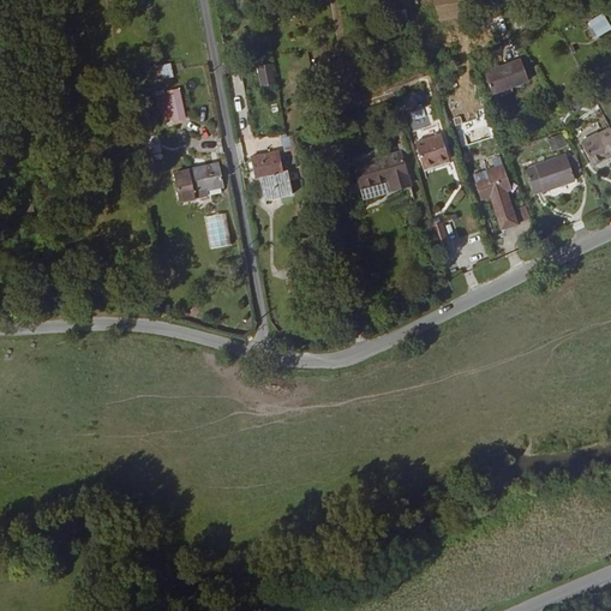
[(594,34),(609,25),(600,10),(585,18),(594,34)]
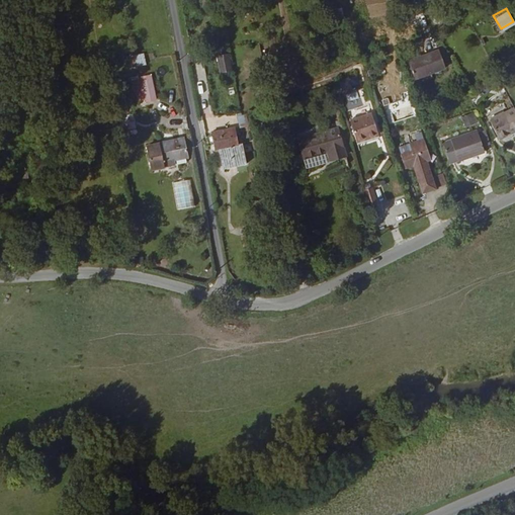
[(476,60),(468,46),(461,50),(467,63),(476,60)]
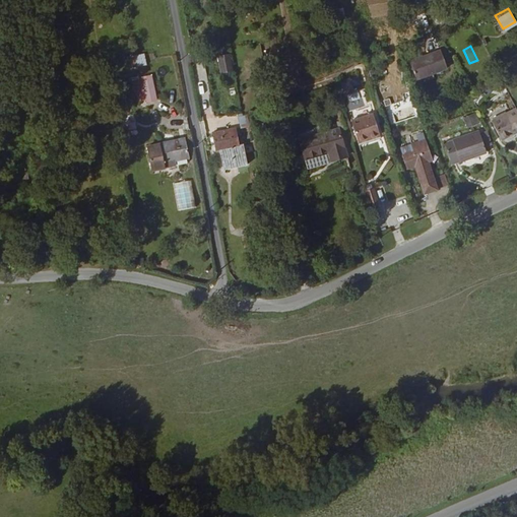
[(141,50),(126,54),(129,66),(144,62),(141,50)]
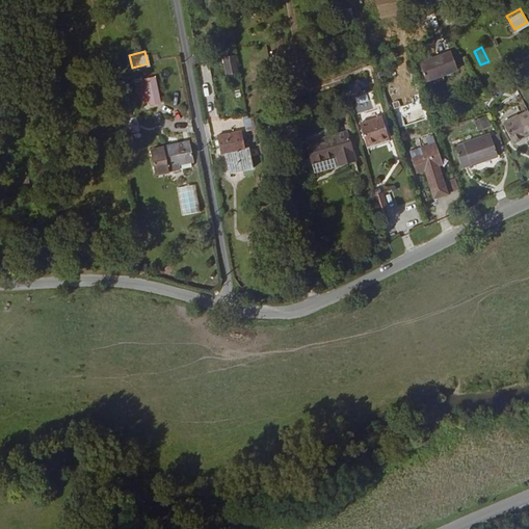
[(221,72),(236,71),(234,52),(220,54),(221,72)]
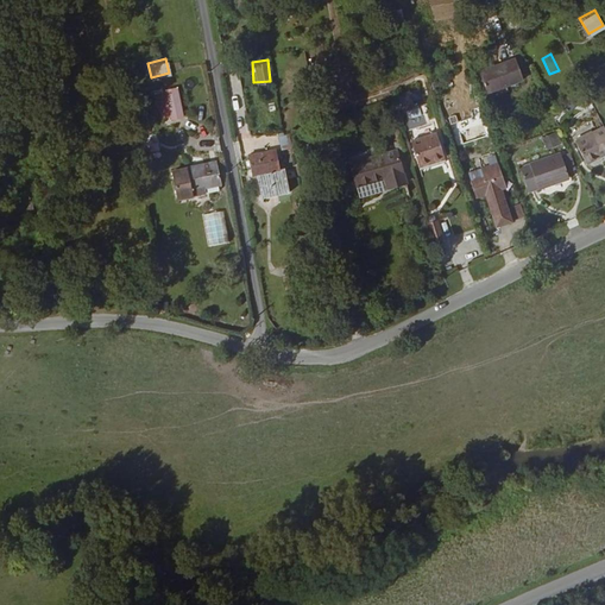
[(524,81),(517,60),(480,73),(489,94),(524,81)]
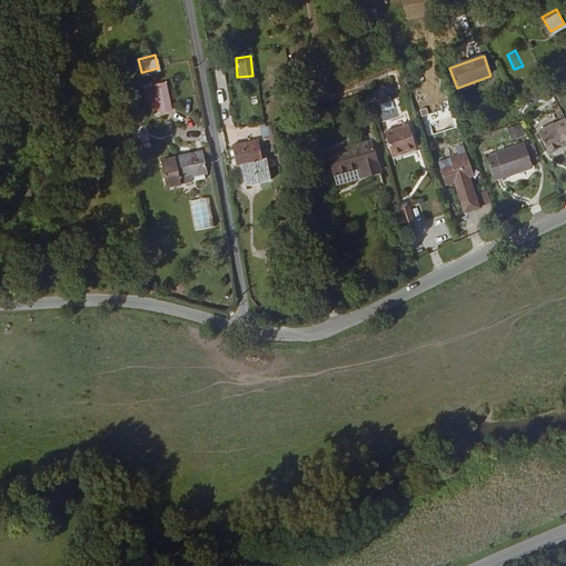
[(160,109),(170,107),(165,79),(154,81),(144,82),(147,98),(149,97),(151,107),(159,106),(160,109)]
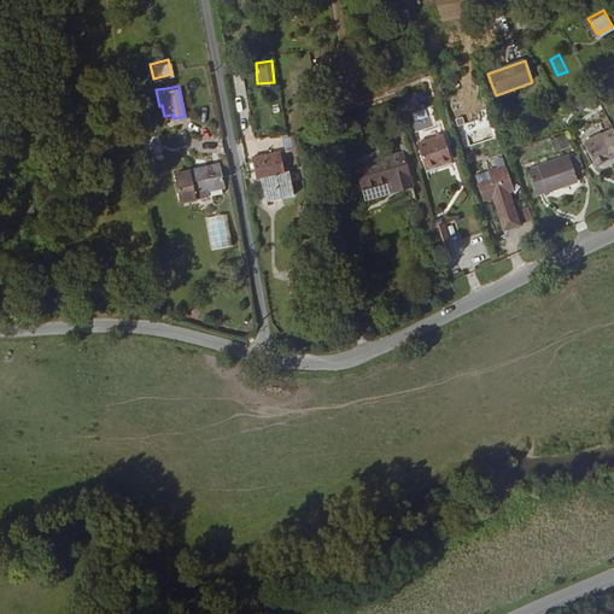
[(421,110),(416,94),(405,98),(409,112),(421,110)]
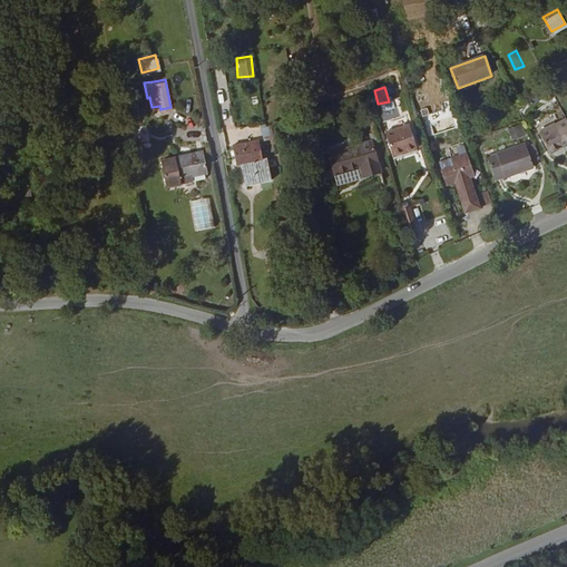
[(566,144),(566,117),(544,130),(555,150),(566,144)]
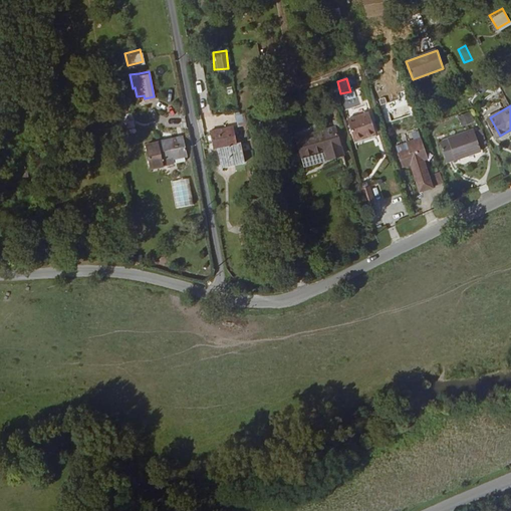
[(241,128),(250,125),(247,111),(238,112),(241,128)]
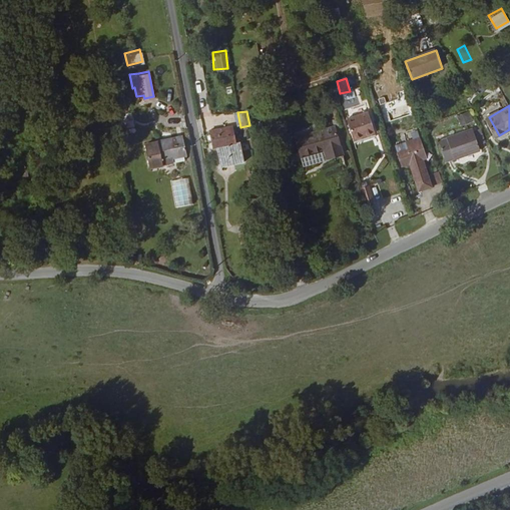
[(355,140),(377,134),(371,112),(349,119),(355,140)]
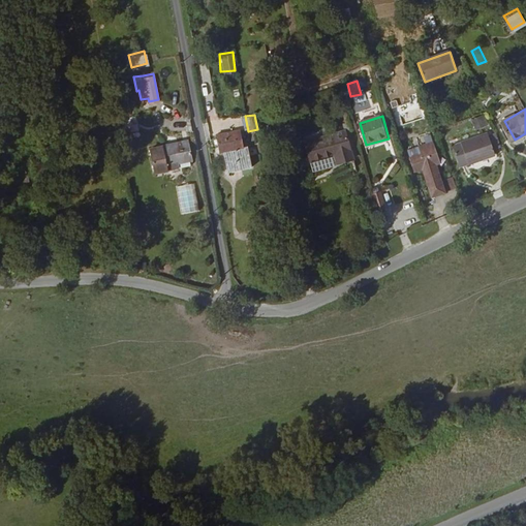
[(476,129),(487,126),(485,118),(474,121),(476,129)]
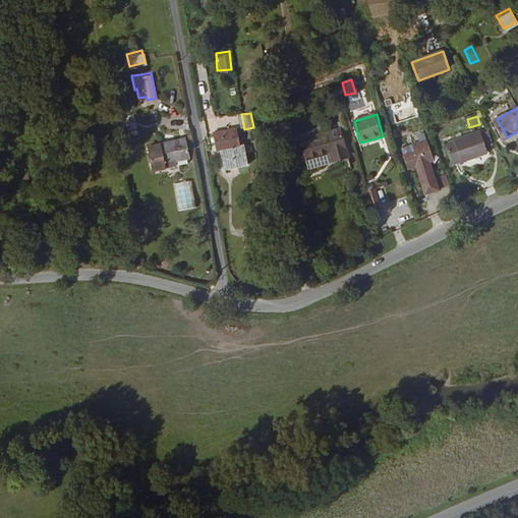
[(221,147),(224,167),(247,162),(244,141),(240,142),(237,124),(214,129),(217,148),(221,147)]
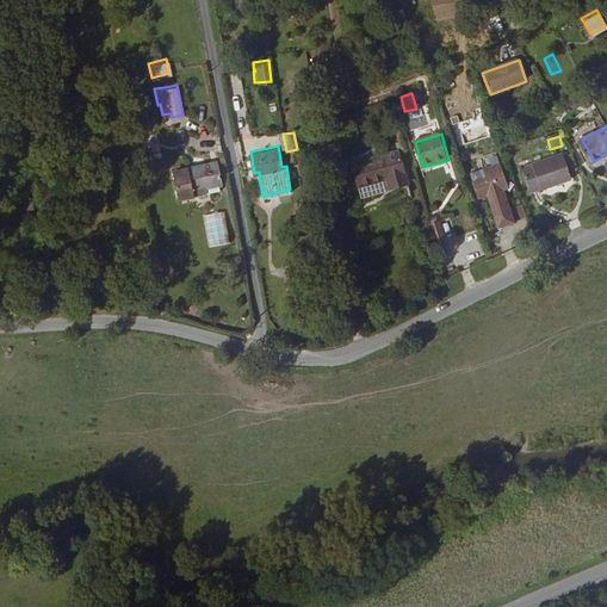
[(401,152),(353,165),(361,197),(409,185),(401,152)]
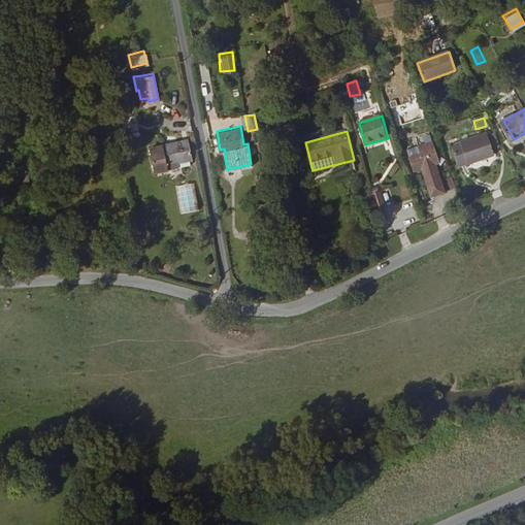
[(493,151),(489,137),(488,135),(452,145),(459,167),(495,156),(493,151)]
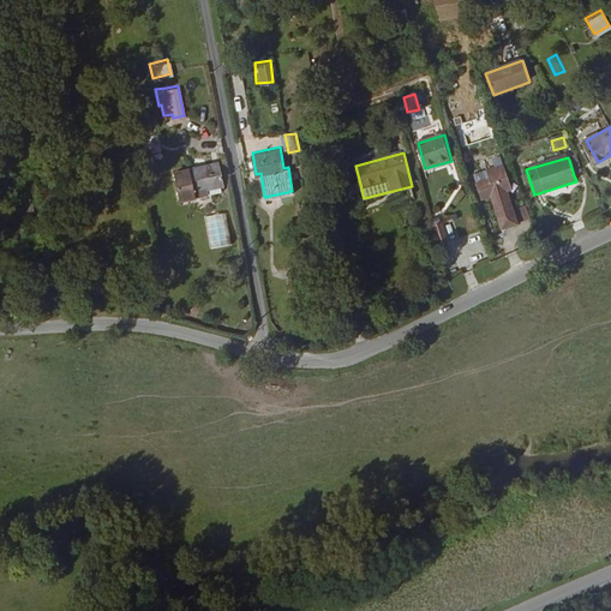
[(577,157),(569,160),(574,175),(582,172),(577,157)]
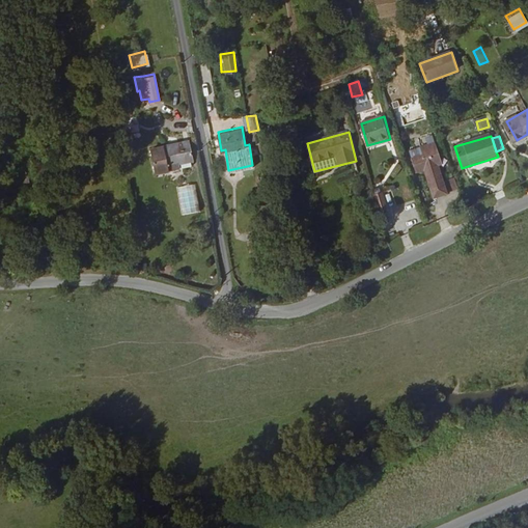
[(391,142),(390,139),(367,145),(369,149),(391,142)]
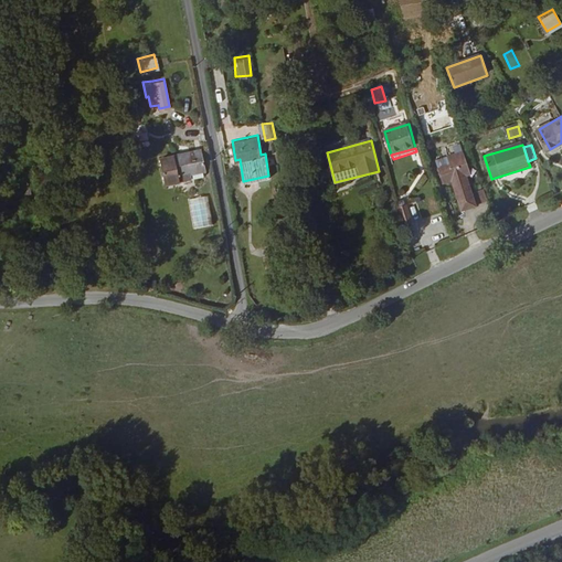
[(464,213),(478,209),(464,169),(467,168),(463,154),(448,159),(451,167),(439,171),(444,186),(453,182),(464,213)]
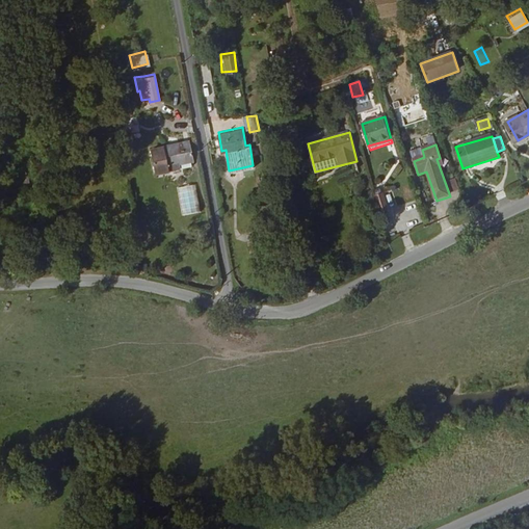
[(192,158),(166,161),(169,182),(183,180),(182,178),(194,175),(192,158)]
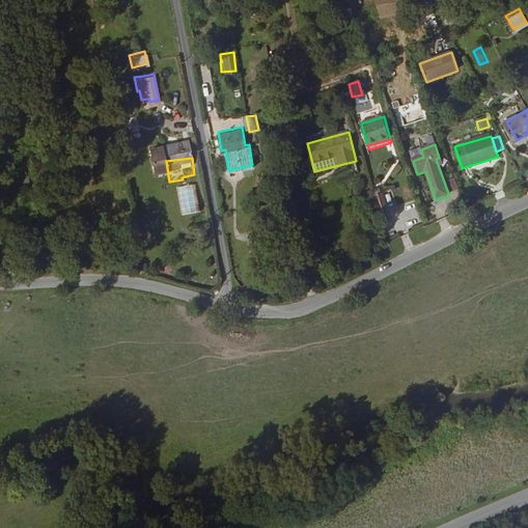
[(169,182),(166,161),(155,163),(159,184),(169,182)]
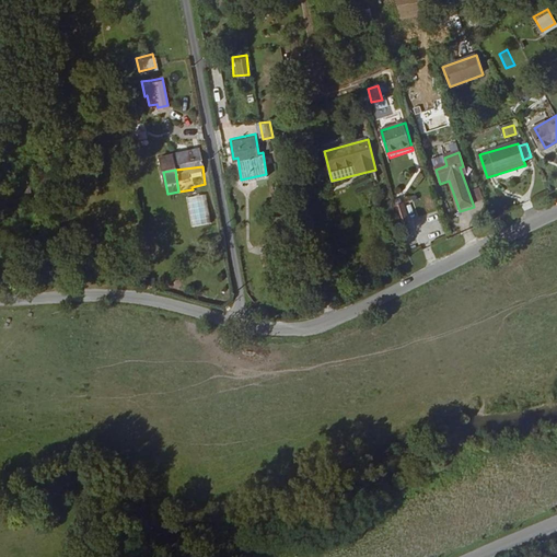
[(478,184),(467,187),(472,200),(483,197),(478,184)]
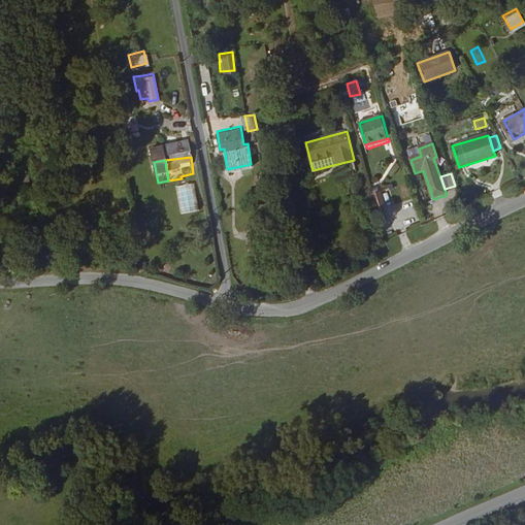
[(382,193),(374,195),(379,211),(386,208),(382,193)]
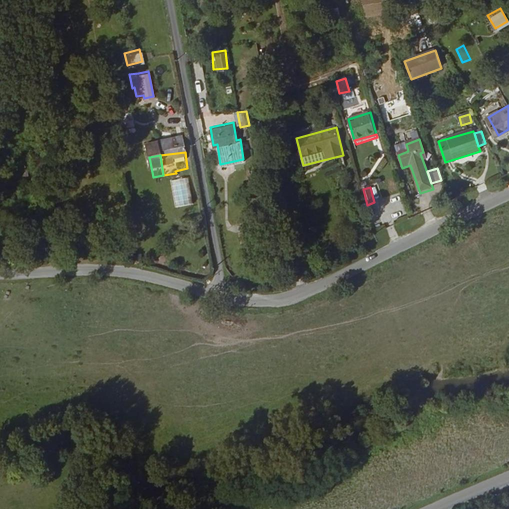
[(190,189),(172,191),(175,218),(192,216),(190,189)]
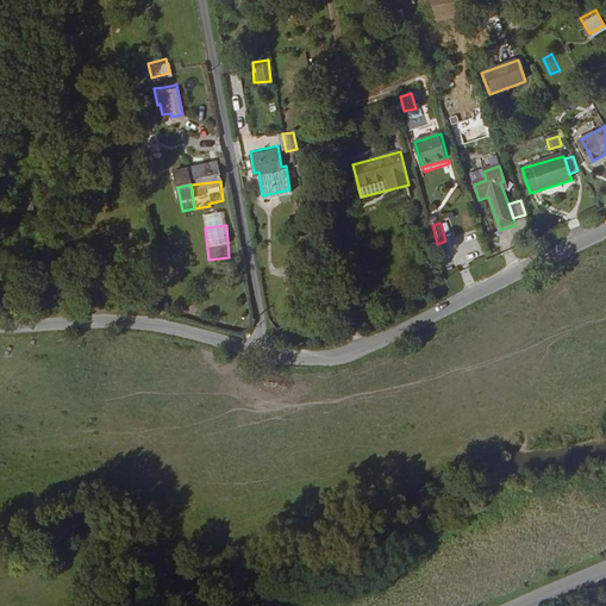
[(27,251),(18,254),(22,273),(31,270),(27,251)]
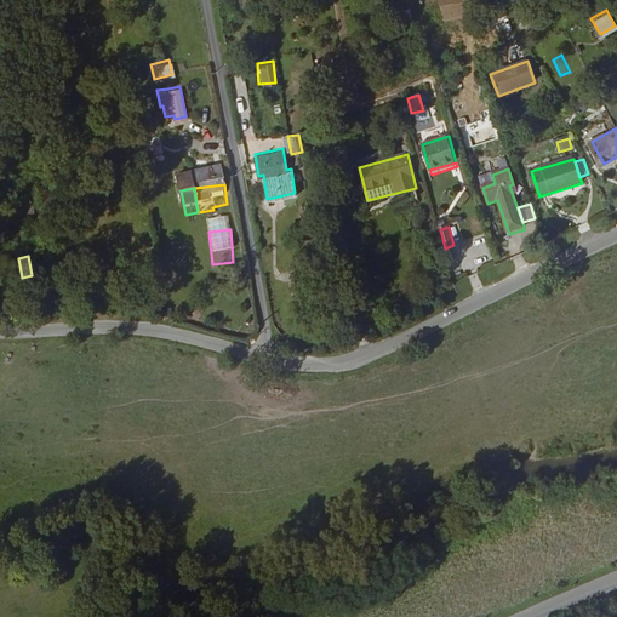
[(295,279),(283,281),(285,293),(297,292),(295,279)]
